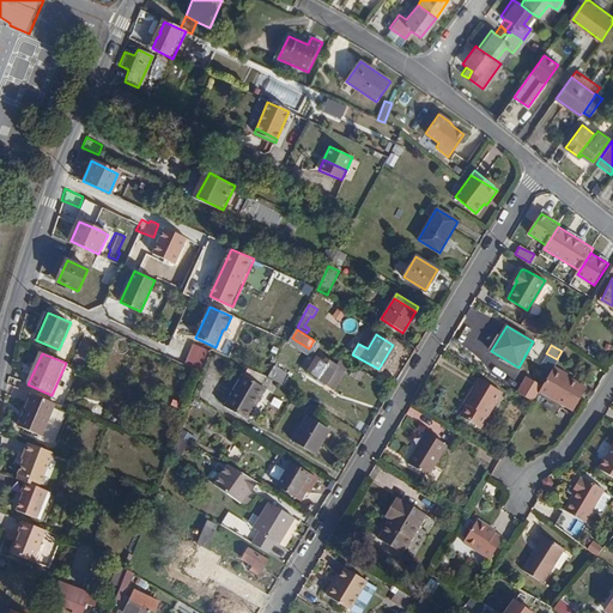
[(316,358),(308,372),(326,384),(335,369),(316,358)]
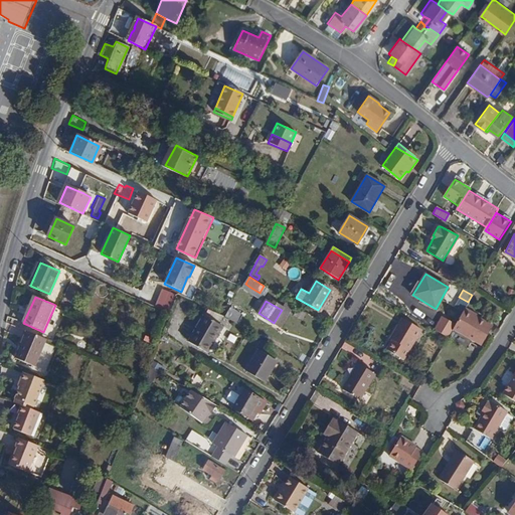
[(465,306),(453,327),(481,343),(492,324),(474,313),(474,311),(465,306)]
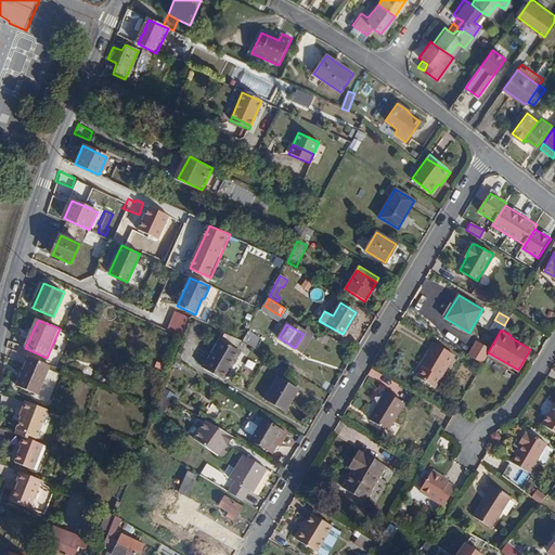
[(246,331),(241,341),(254,349),(260,339),(246,331)]
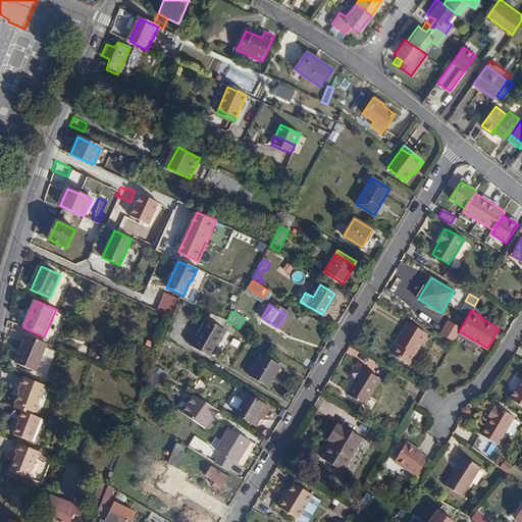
[(205,320),(189,346),(208,357),(223,331),(205,320)]
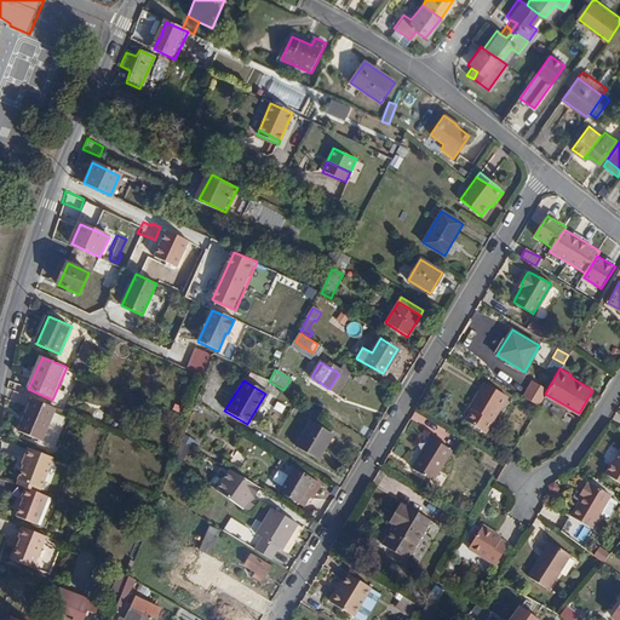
[(483,380),(460,418),(483,431),(506,394),(483,380)]
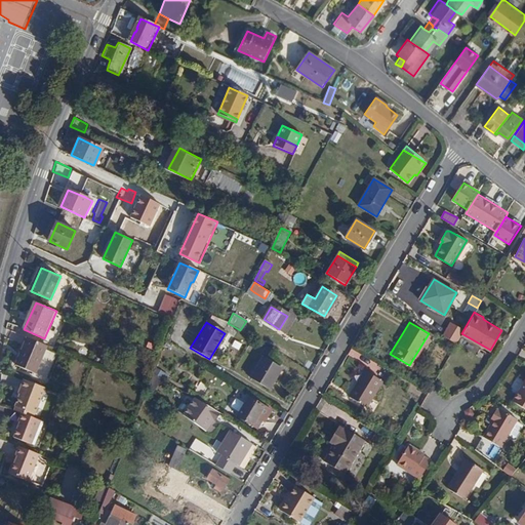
[(45,346),(26,337),(19,352),(22,353),(16,366),(33,373),(45,346)]
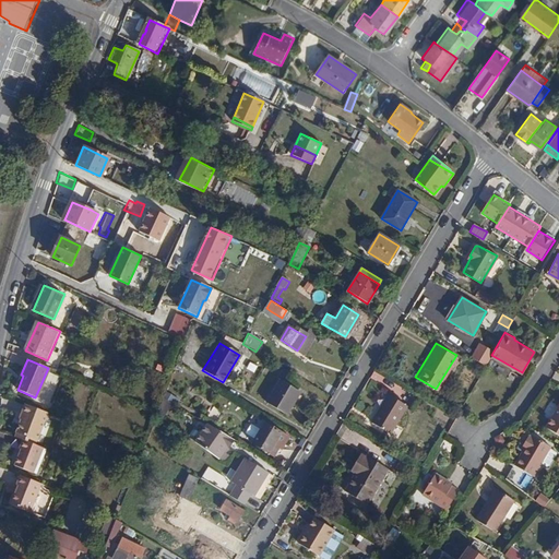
[(278,379),(264,402),(285,414),(298,392),(278,379)]
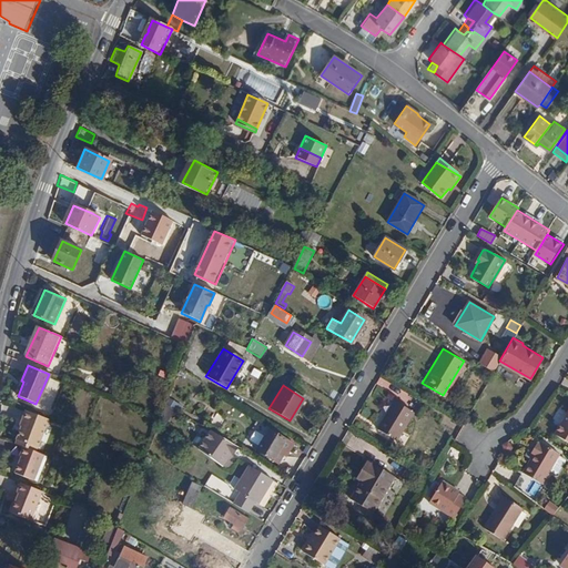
[(393,398),(375,427),(395,438),(412,409),(393,398)]
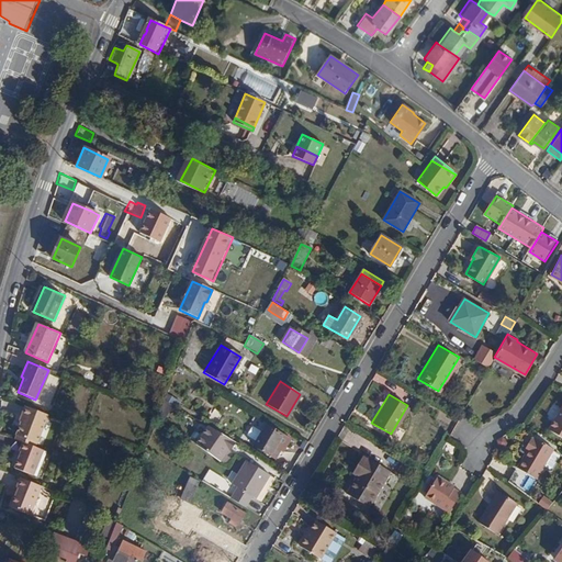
[(49,415),(26,406),(23,415),(24,416),(23,420),(18,435),(38,442),(49,415)]
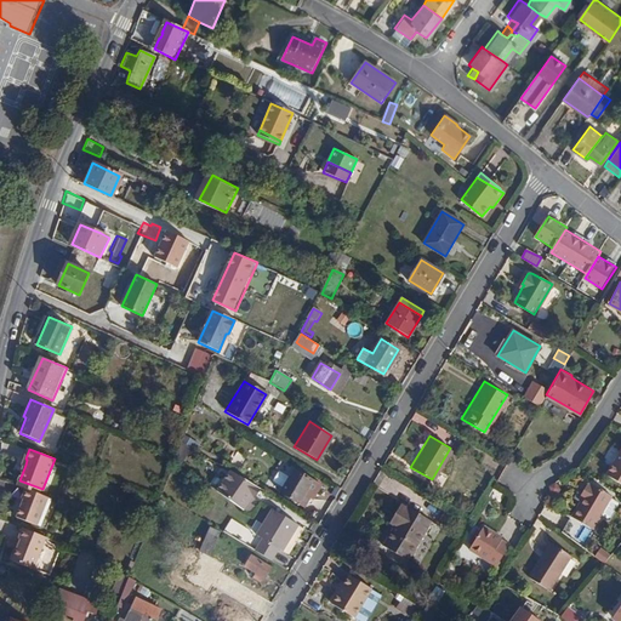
[(620,484),(620,450),(605,474),(620,484)]
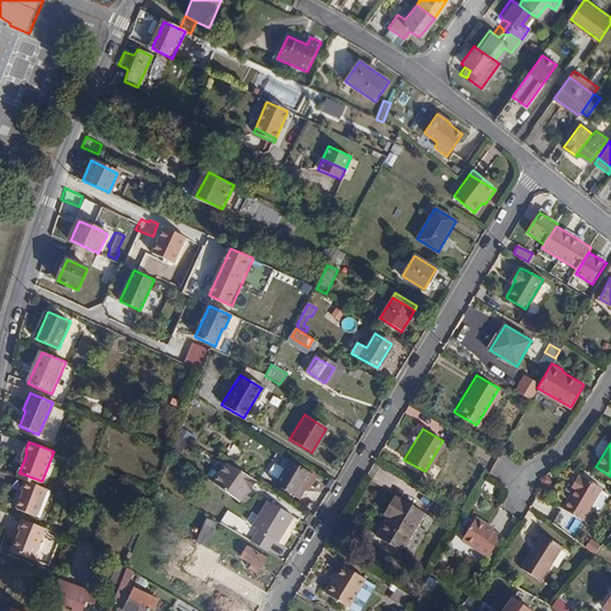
[(288,461),(275,483),(294,495),(307,471),(288,461)]
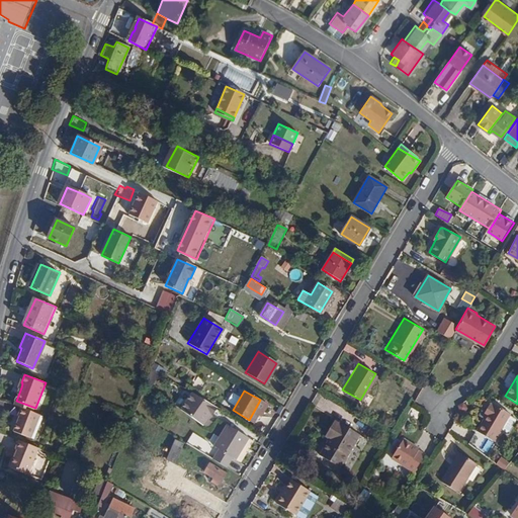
[(190,393),(180,409),(203,424),(214,406),(190,393)]
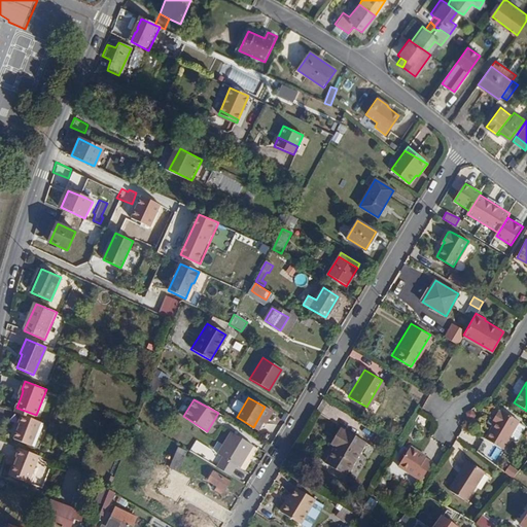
[(16,408),(14,411),(23,414),(35,419),(36,415),(16,408)]
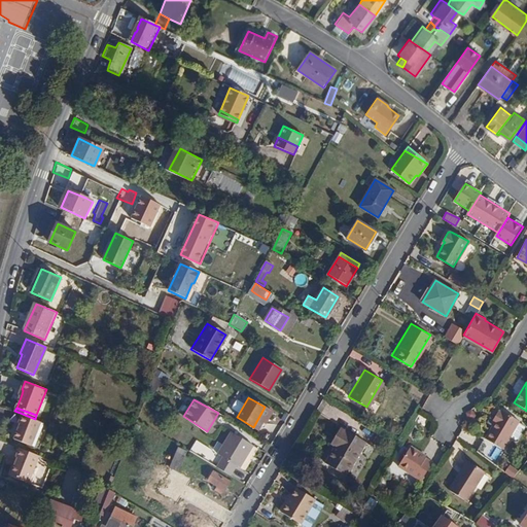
[(496,421),(494,424),(484,441),(501,452),(520,423),(502,413),(500,413),(498,412),(494,420),(496,421)]
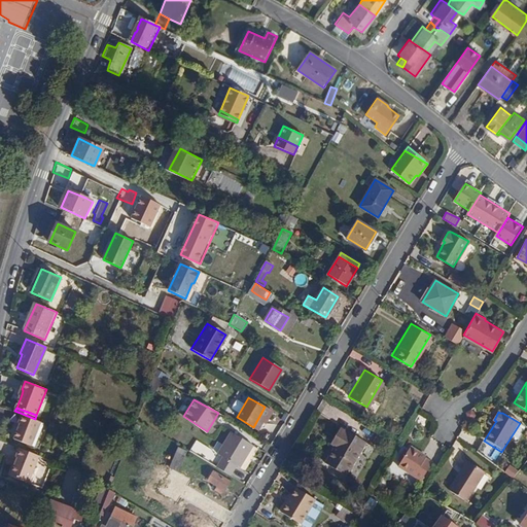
[(31,446),(41,422),(35,419),(23,414),(19,423),(21,423),(14,438),(31,446)]
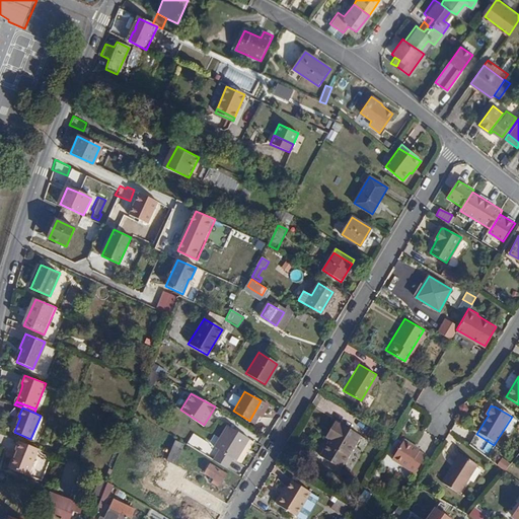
[(517,422),(511,418),(502,432),(509,436),(517,422)]
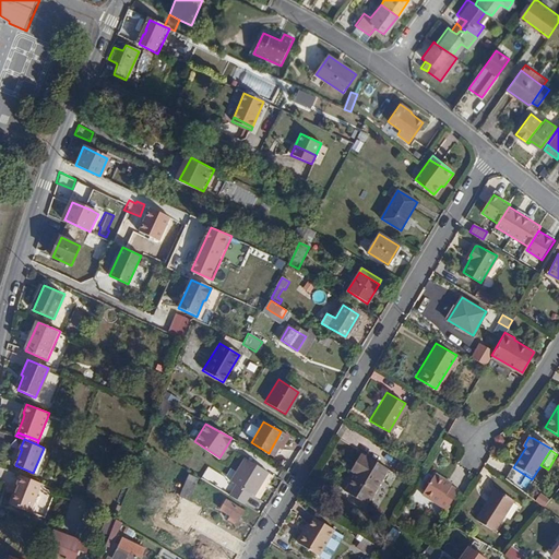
[(360,453),(354,464),(357,467),(355,472),(345,489),(367,503),(388,467),(360,453)]
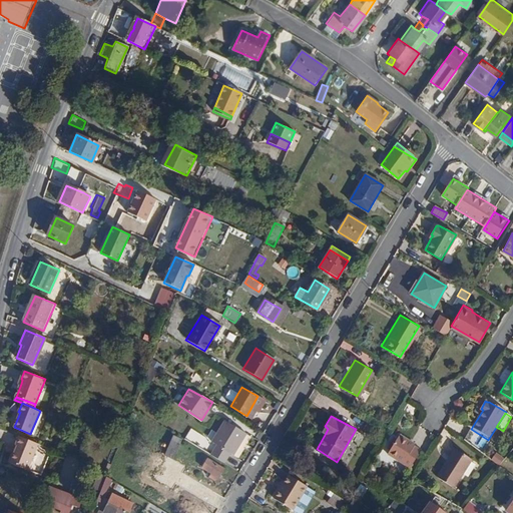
[(216,444),(209,455),(222,462),(228,451),(232,453),(245,432),(223,420),(211,441),(216,444)]
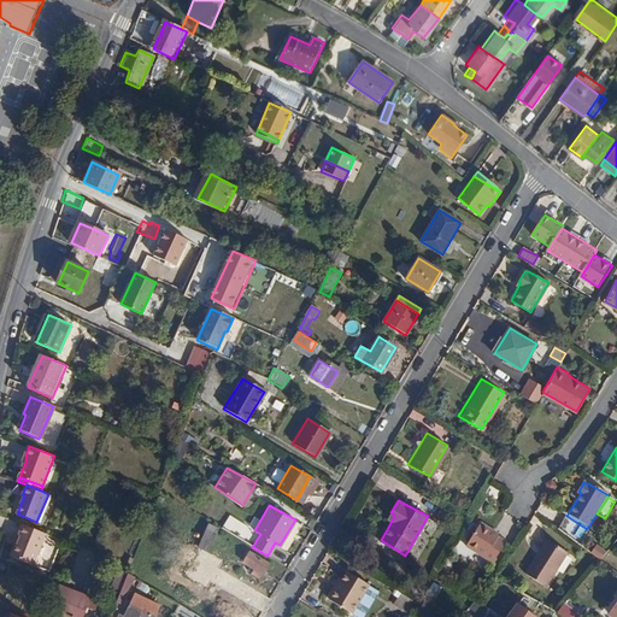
[(209,551),(218,527),(207,522),(198,547),(209,551)]
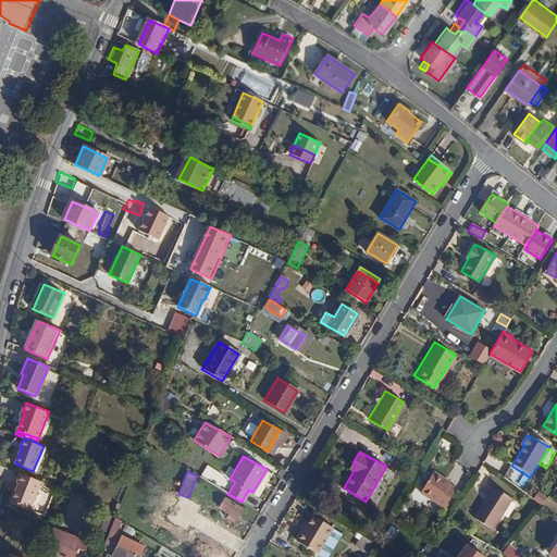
[(432,471),(420,492),(444,507),(456,487),(449,484),(449,482),(432,471)]
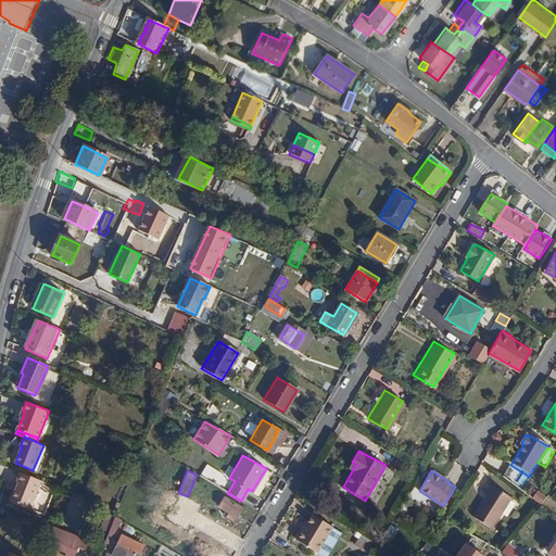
[(41,481),(21,472),(16,482),(19,483),(16,490),(11,502),(29,508),(41,481)]
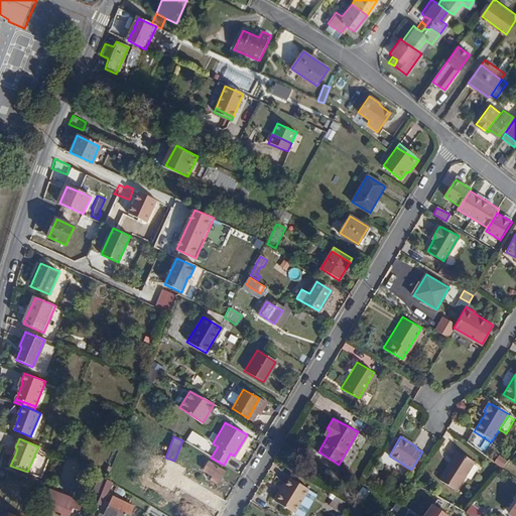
[(461,454),(442,482),(460,493),(479,465),(461,454)]
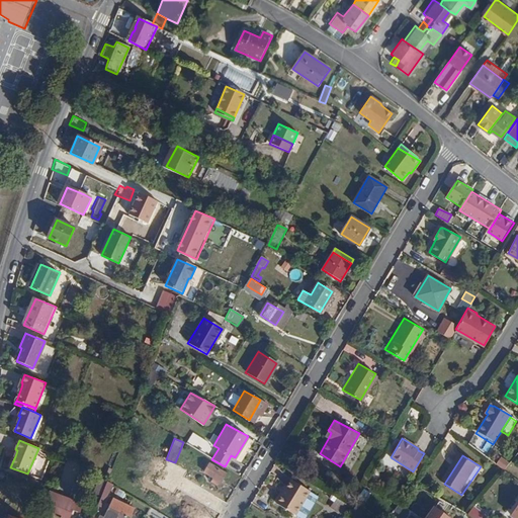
[(209,464),(204,471),(213,478),(211,482),(219,486),(225,473),(209,464)]
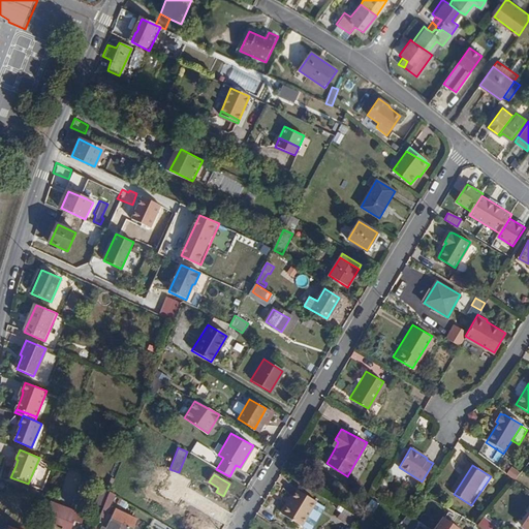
[(104,504),(110,492),(102,489),(97,501),(104,504)]
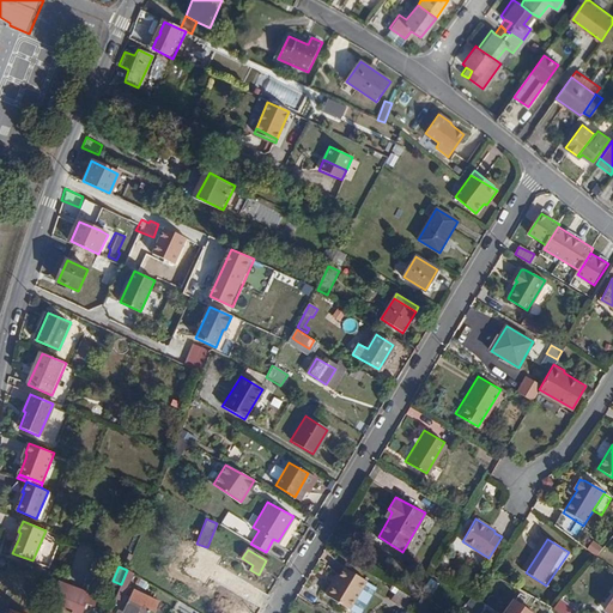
[(343,566),(325,595),(347,608),(364,581),(343,566)]
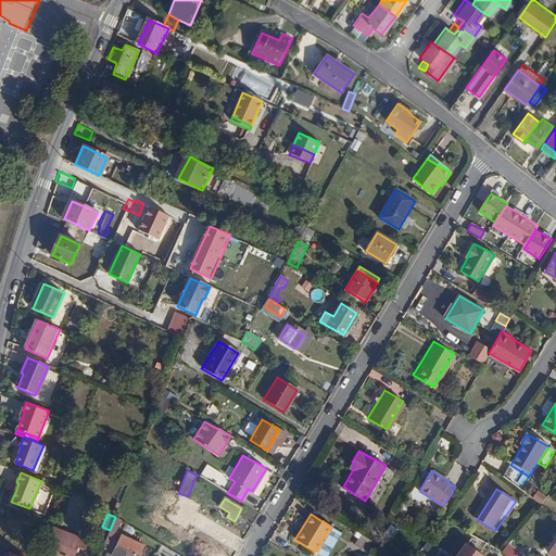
[(110,530),(103,546),(108,547),(121,520),(115,517),(110,530)]
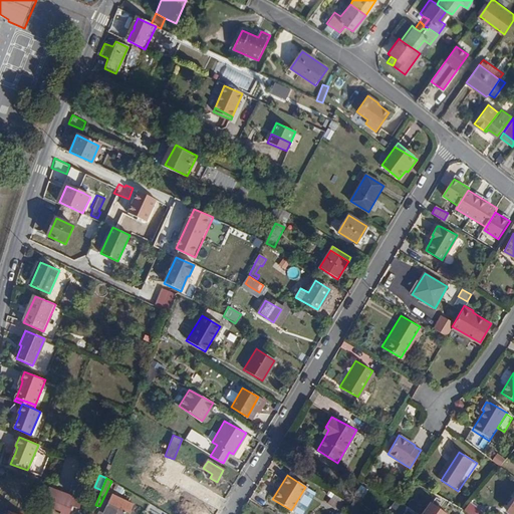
[(418,484),(413,492),(425,499),(430,492),(418,484)]
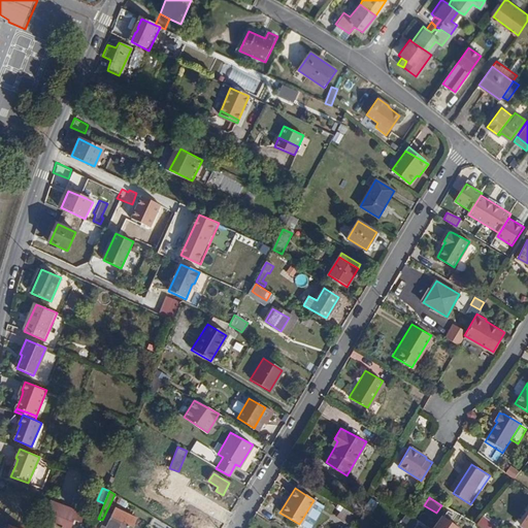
[(86,514),(53,500),(45,518),(69,527),(73,520),(81,523),(86,514)]
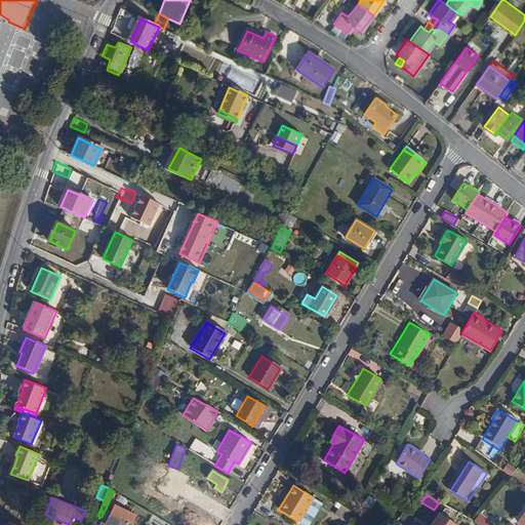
[(101,522),(99,524),(116,524),(118,524),(120,524),(122,524),(123,523),(128,524),(129,524),(134,517),(115,507),(106,524),(101,522)]
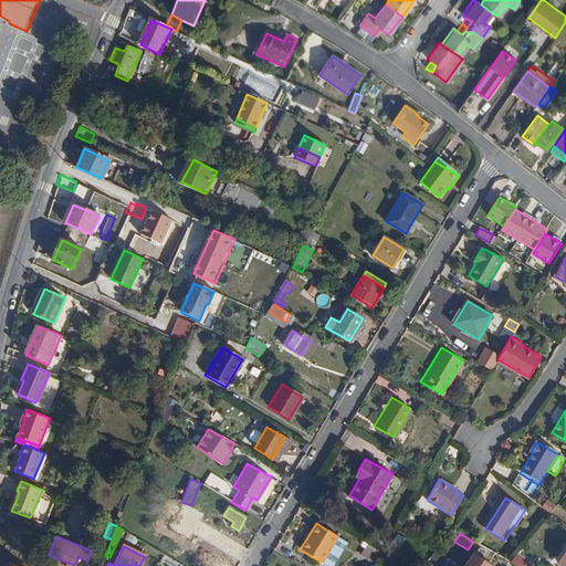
[(468,565),(496,565),(479,553),(468,565)]
